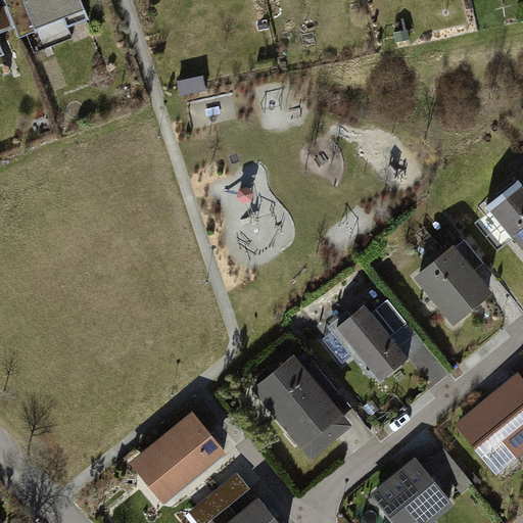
[(85,0),(26,0),(37,31),(90,10),(85,0)]
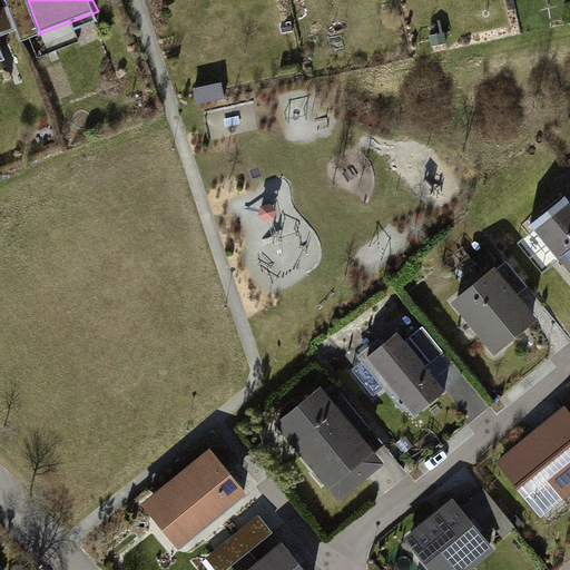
[(569,196),(568,193),(530,223),(569,273),(569,196)]
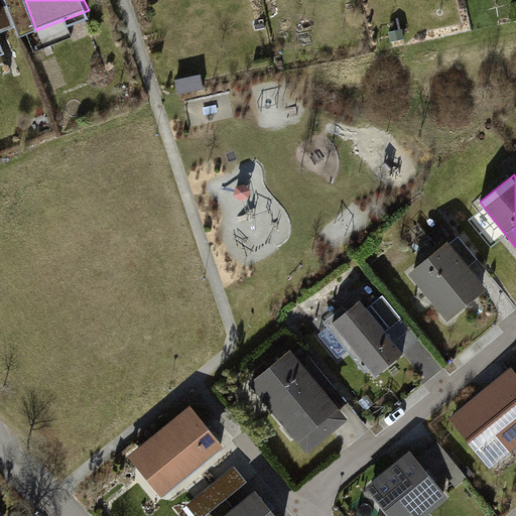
[(445,245),(413,272),(449,315),(482,289),(445,245)]
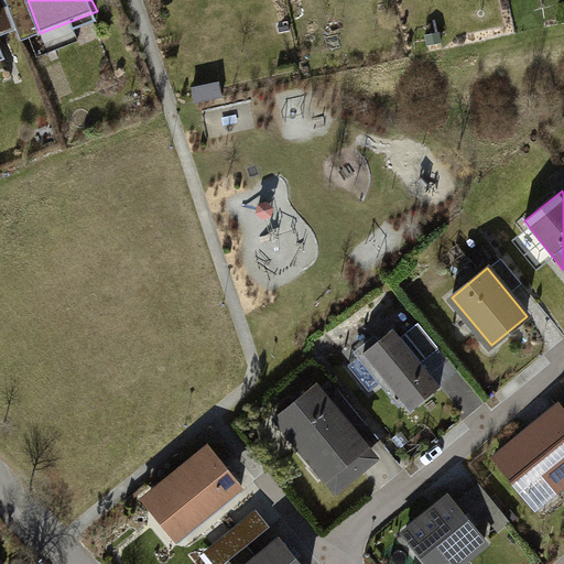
[(421,321),(402,337),(424,364),(443,347),(421,321)]
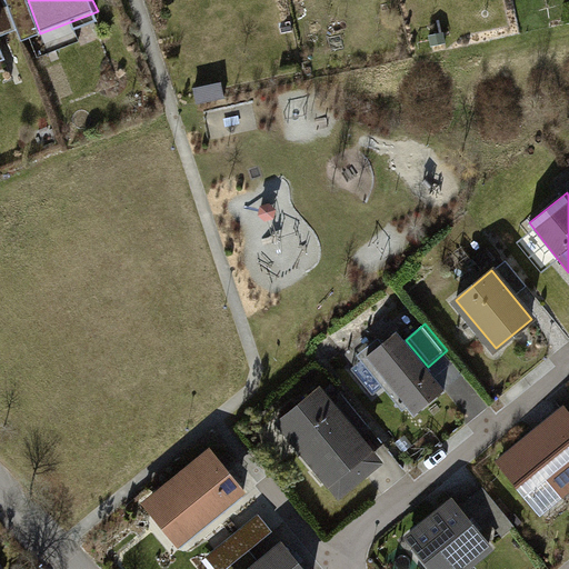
[(397,329),(366,356),(416,413),(447,388),(428,367),(406,340),(397,329)]
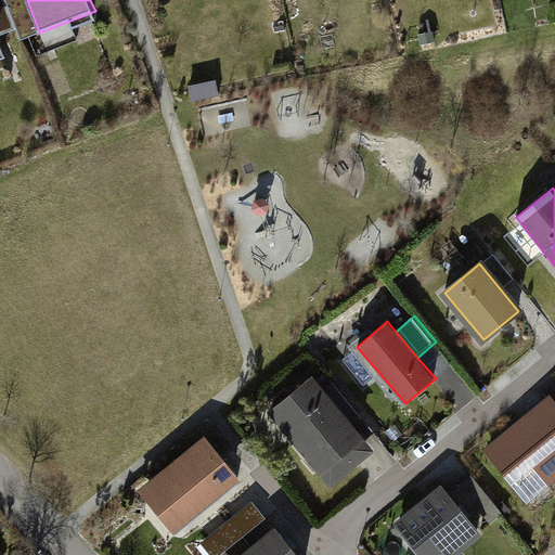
[(315,378),(275,411),(331,479),(372,447),(315,378)]
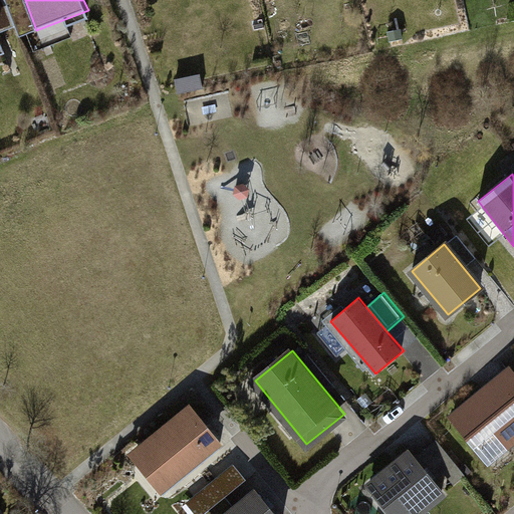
[(513,376),(509,371),(456,417),(492,460),(507,447),(503,443),(513,433),(513,376)]
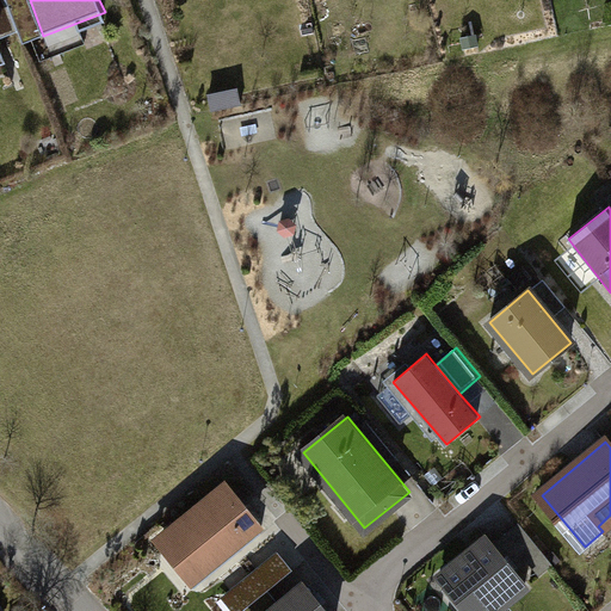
[(244,482),(168,542),(209,592),(283,532),(244,482)]
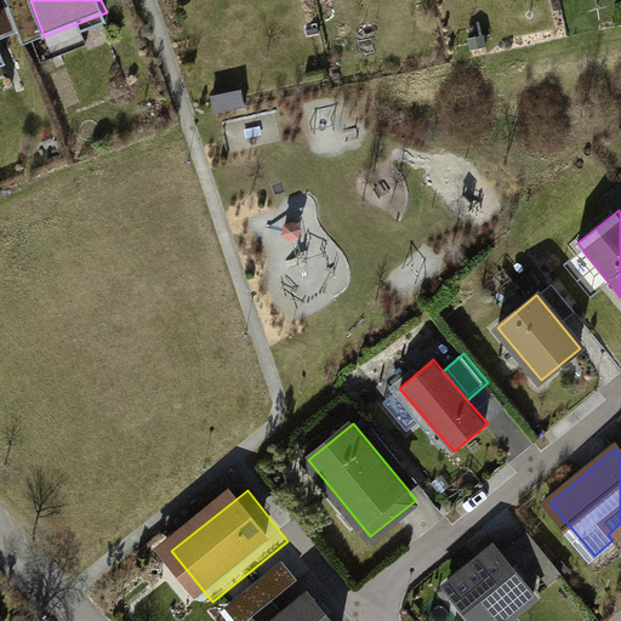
[(528,533),(514,543),(537,571),(551,560),(528,533)]
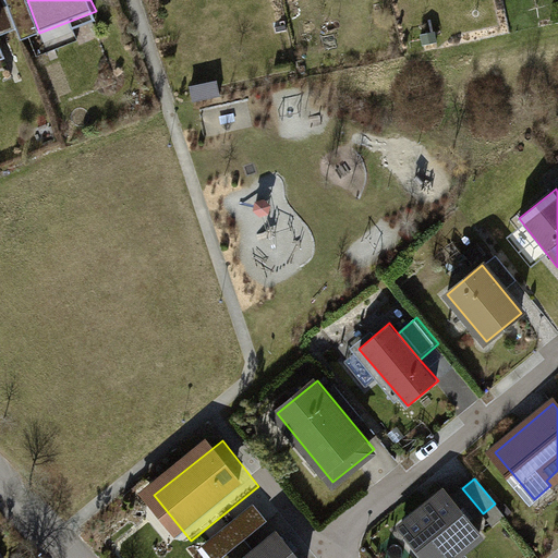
[(421,557),(425,554),(428,557),(455,557),(480,537),(449,501),(435,513),(428,506),(401,529),(409,537),(405,540),(420,557),(421,557)]
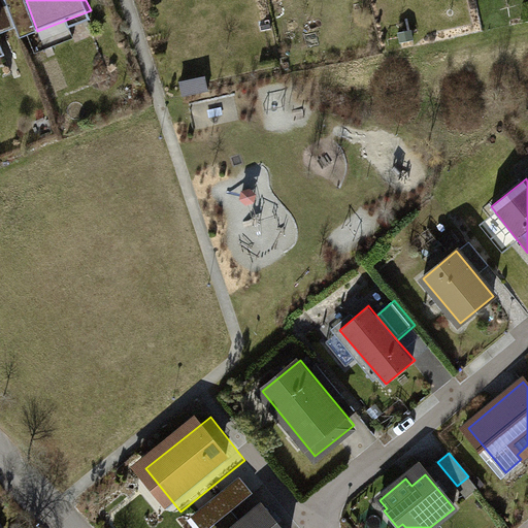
[(468,476),(457,486),(467,497),(479,488),(468,476)]
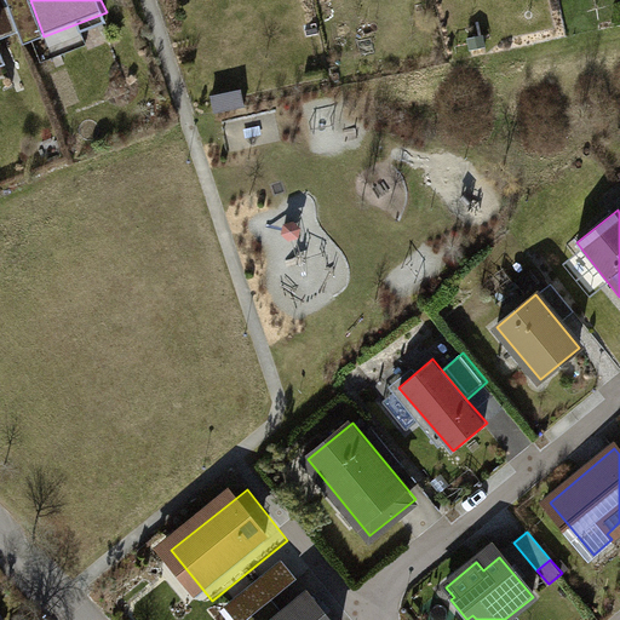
[(228,604),(237,619),(244,619),(303,581),(290,562),(228,604)]
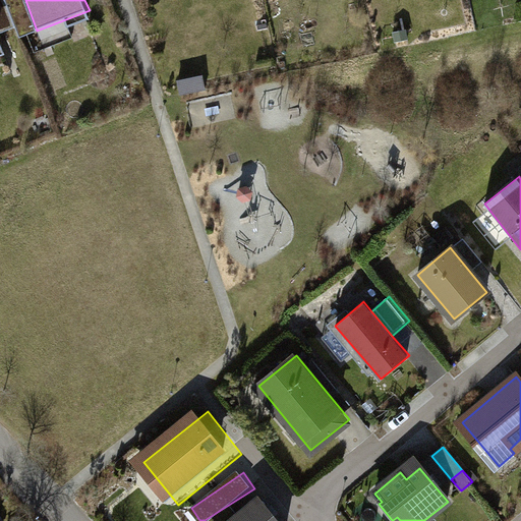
[(281,520),(259,495),(226,520),(281,520)]
